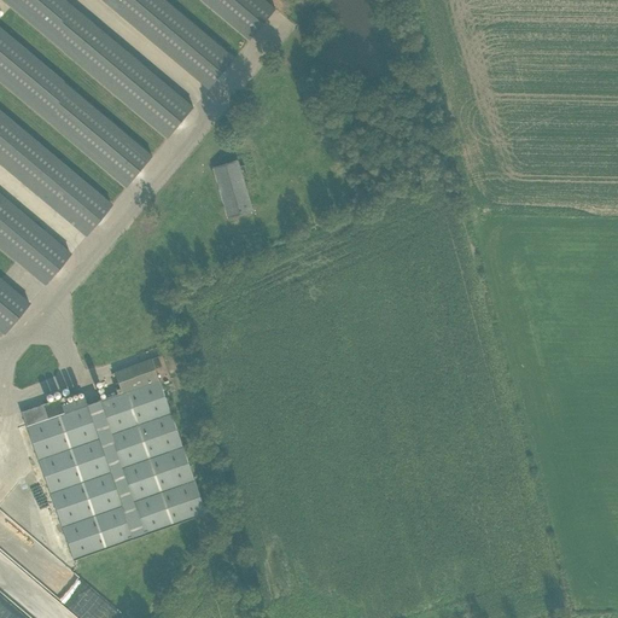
[(194,108),(65,0),(0,0),(168,140),(194,108)]
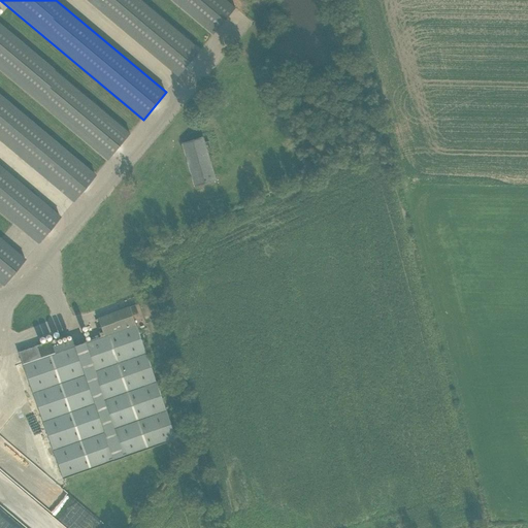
[(202,51),(141,0),(86,0),(178,77),(202,51)]
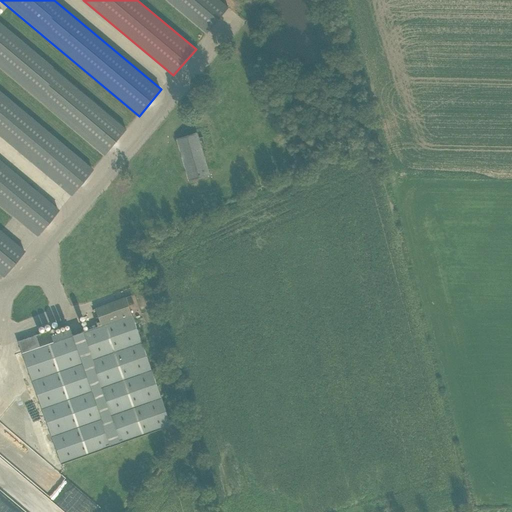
[(227,8),(217,0),(165,0),(206,33),(227,8)]
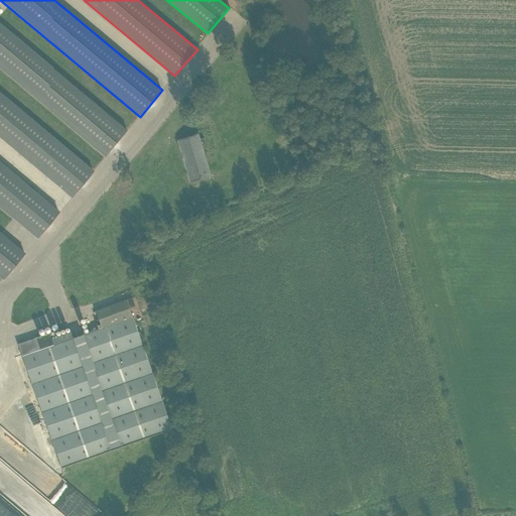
[(128,130),(0,23),(0,68),(106,156),(128,130)]
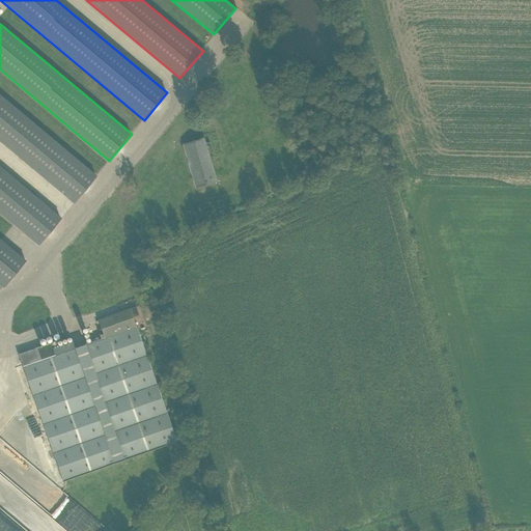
[(95,174),(0,95),(0,141),(74,201),(95,174)]
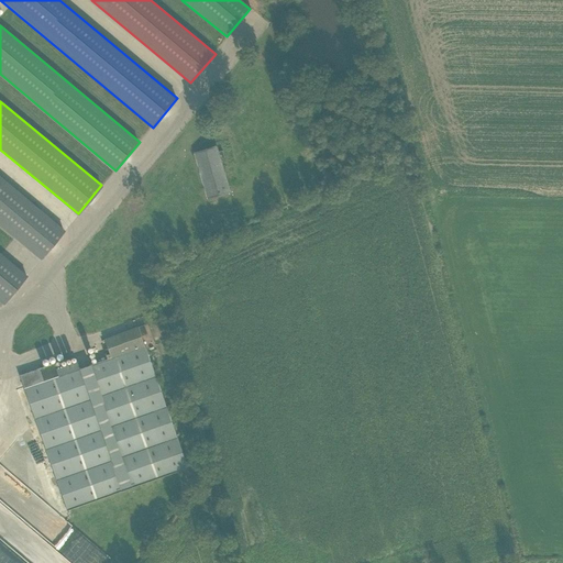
[(228,191),(216,145),(194,151),(206,197),(228,191)]
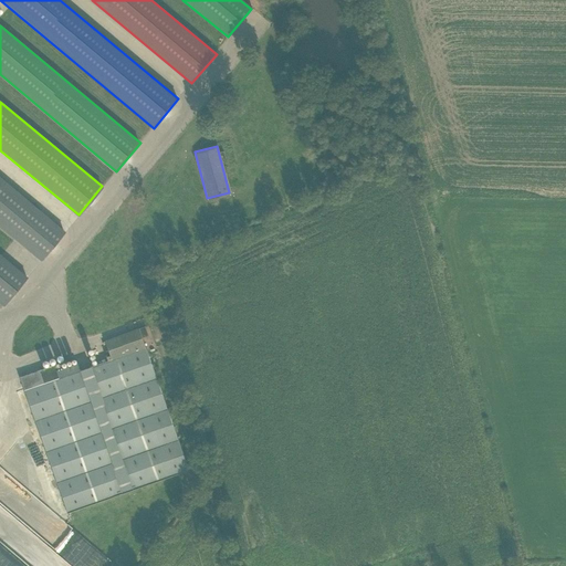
[(65,232),(0,178),(0,227),(42,262),(65,232)]
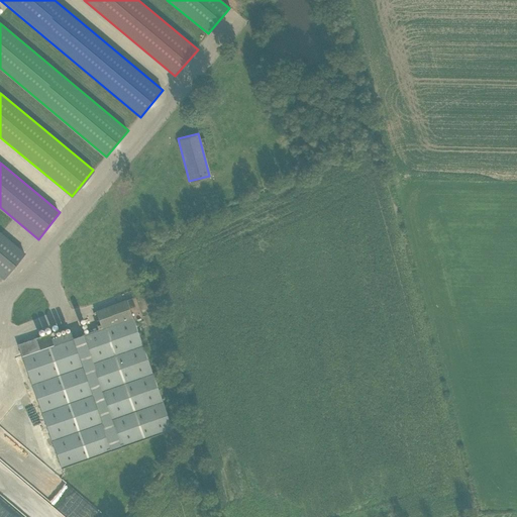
[(25,253),(0,232),(0,277),(3,280),(25,253)]
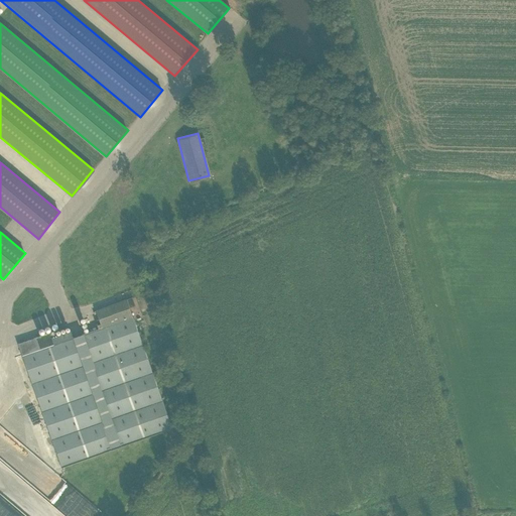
[(60,467),(170,428),(127,302),(94,314),(99,327),(53,343),(49,332),(18,343),(60,467)]
